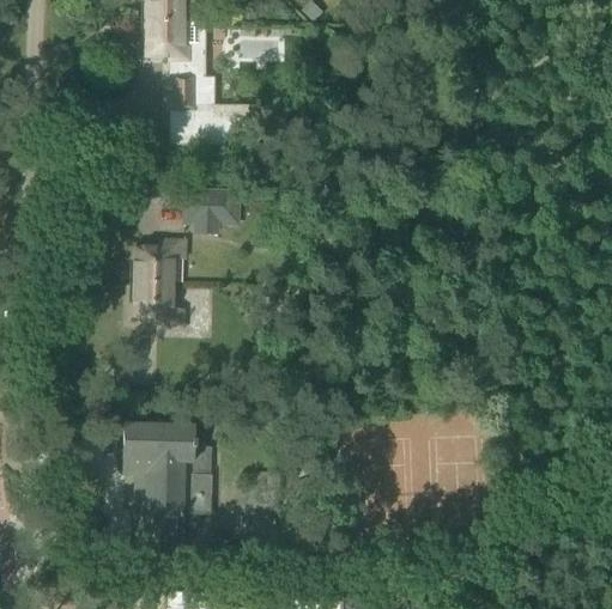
[(145,0),(146,20),(189,20),(189,18),(189,1),(193,0),(145,0)]
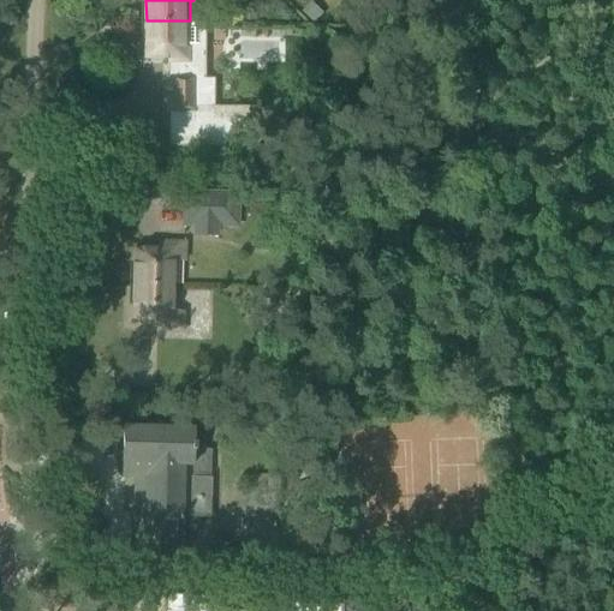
[(304,9),(316,21),(325,12),(314,0),(304,9)]
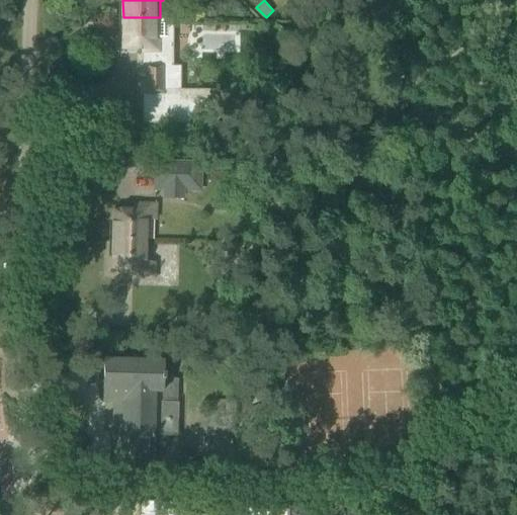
[(160,17),(123,17),(122,47),(143,47),(144,64),(143,64),(142,92),(164,92),(164,121),(214,121),(214,88),(180,87),(181,64),(172,64),(172,16),(160,15),(160,17)]
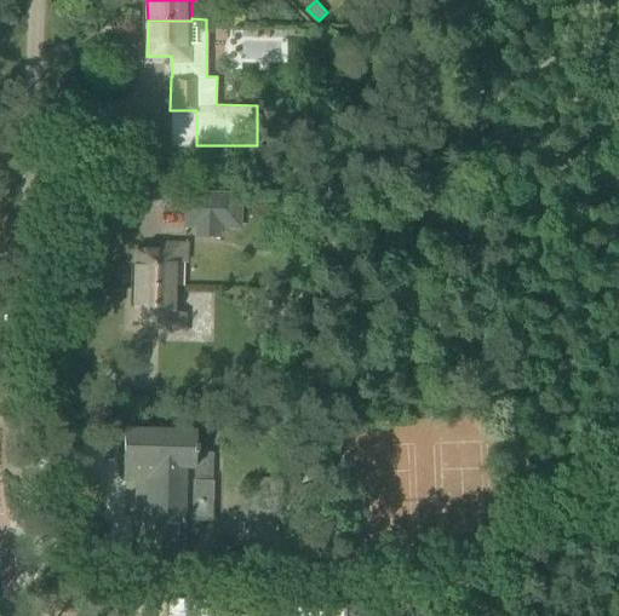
[(204,235),(218,235),(218,224),(239,225),(240,194),(218,194),(187,193),(187,224),(198,224),(198,230),(204,230),(204,235)]
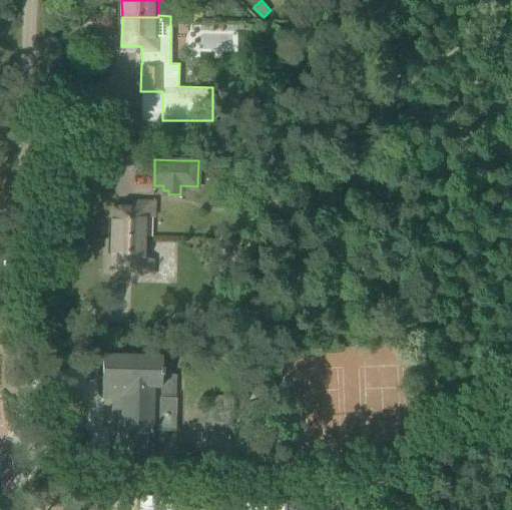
[(113,207),(112,236),(143,236),(144,216),(156,216),(156,201),(154,201),(154,200),(133,200),(133,207),(113,207)]
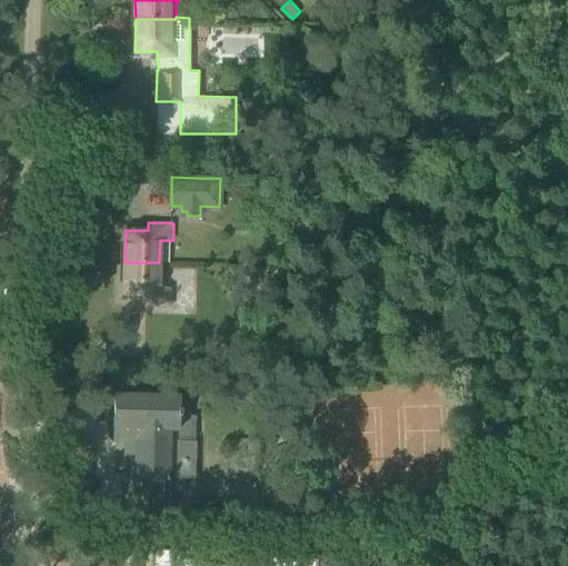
[(125,262),(123,294),(146,295),(146,303),(169,304),(169,287),(158,287),(159,262),(125,262)]
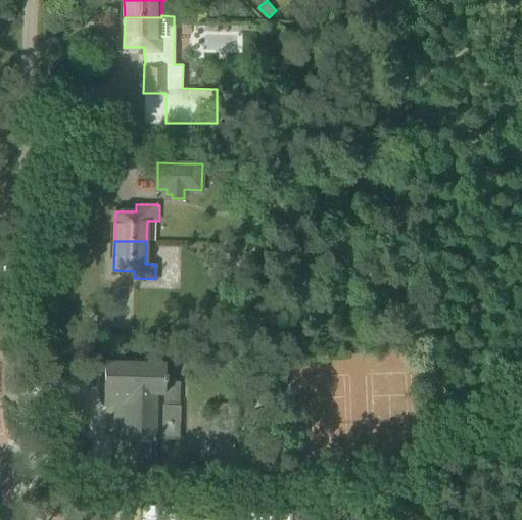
[(123,471),(154,472),(154,448),(169,448),(169,437),(179,437),(180,381),(165,381),(165,364),(105,362),(104,392),(105,392),(105,404),(115,405),(113,471),(123,471)]
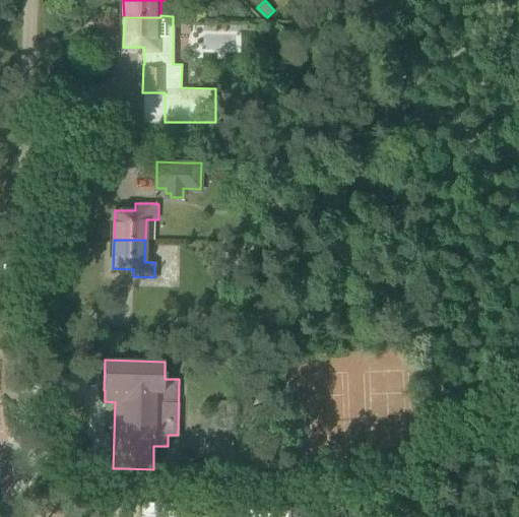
[(292,516),(293,506),(259,506),(259,507),(259,510),(260,510),(259,516),(292,516)]
